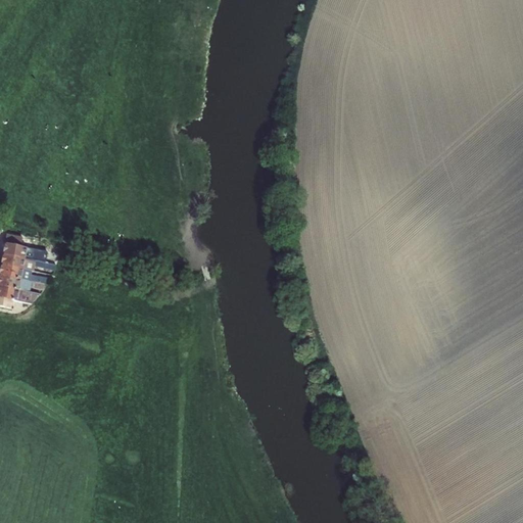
[(5,243),(3,253),(26,258),(28,248),(5,243)]
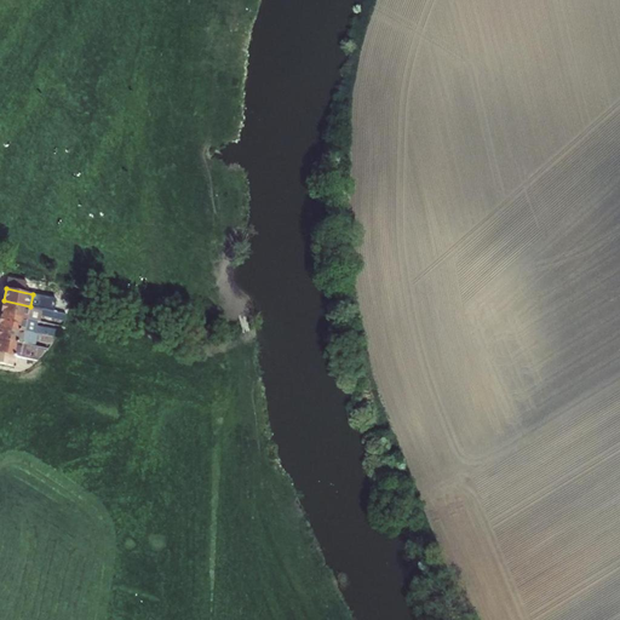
[(59,299),(33,294),(30,306),(67,315),(70,303),(59,299)]
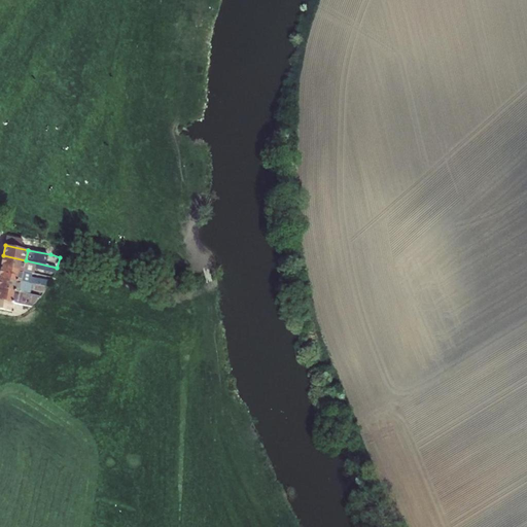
[(24,272),(26,260),(3,255),(1,267),(24,272)]
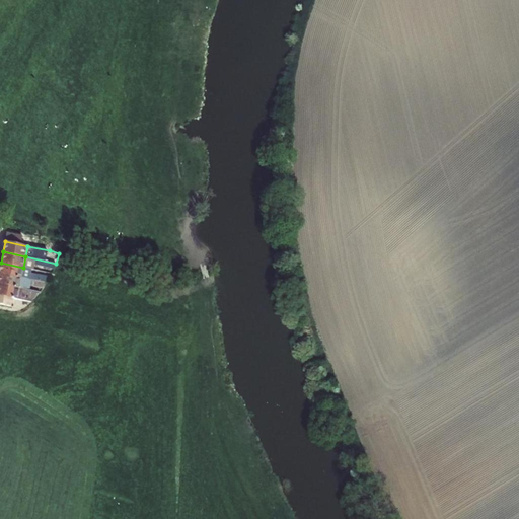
[(56,264),(25,256),(23,268),(31,270),(33,270),(34,265),(55,269),(56,264)]
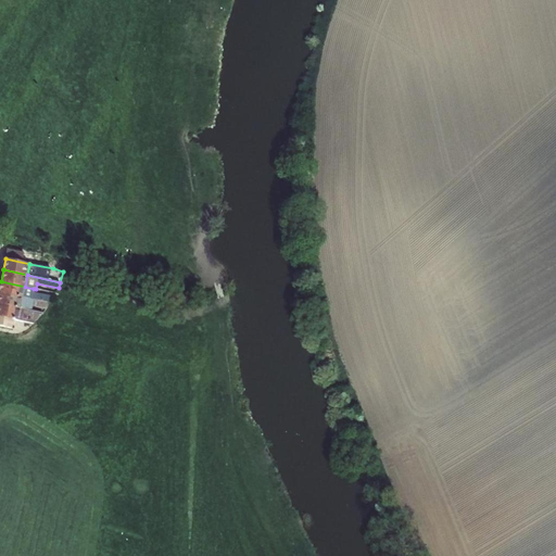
[(0,292),(23,298),(25,287),(1,281),(0,285),(0,292)]
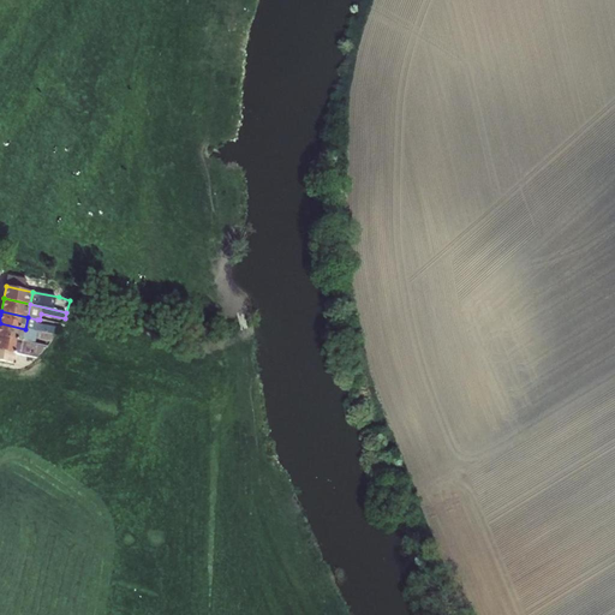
[(37,320),(28,317),(25,329),(54,334),(55,327),(36,323),(37,320)]
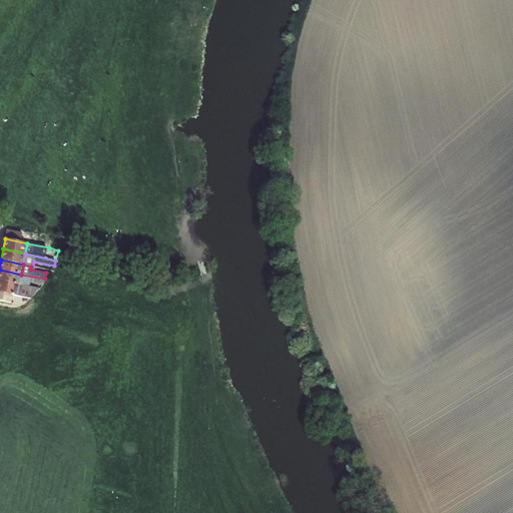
[(0,281),(19,285),(21,275),(0,270),(0,281)]
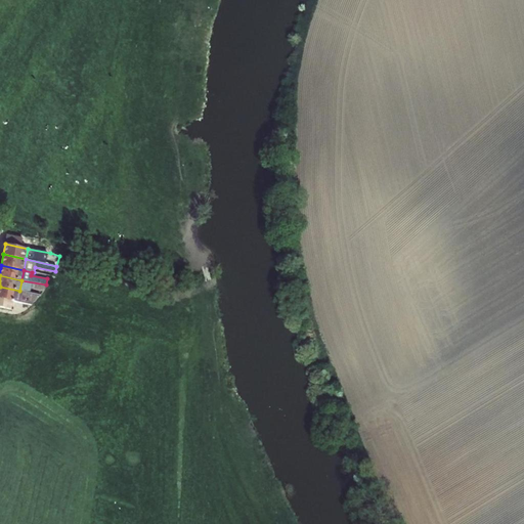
[(46,285),(22,280),(19,291),(30,293),(31,289),(43,292),(46,286),(46,285)]
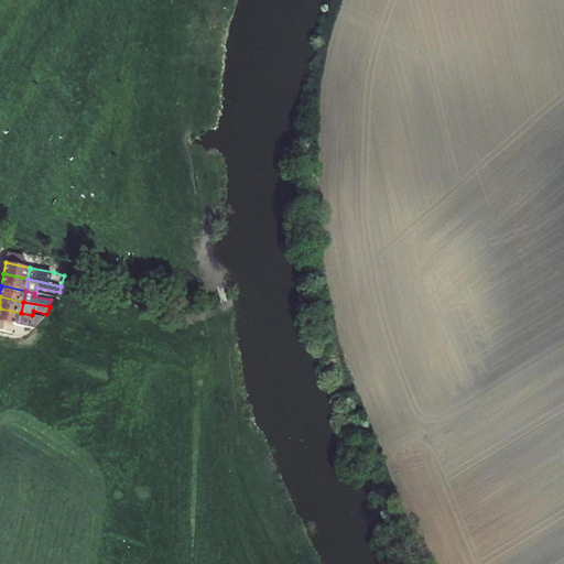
[(0,308),(0,321),(13,324),(19,325),(21,313),(0,308)]
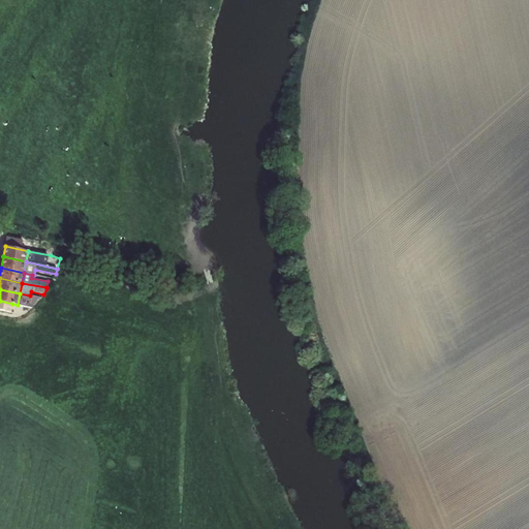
[(30,296),(20,293),(18,305),(31,308),(40,298),(30,296)]
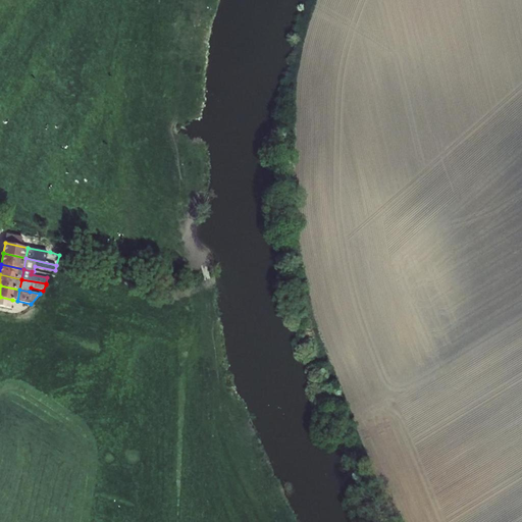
[(0,305),(11,308),(12,300),(0,297),(0,305)]
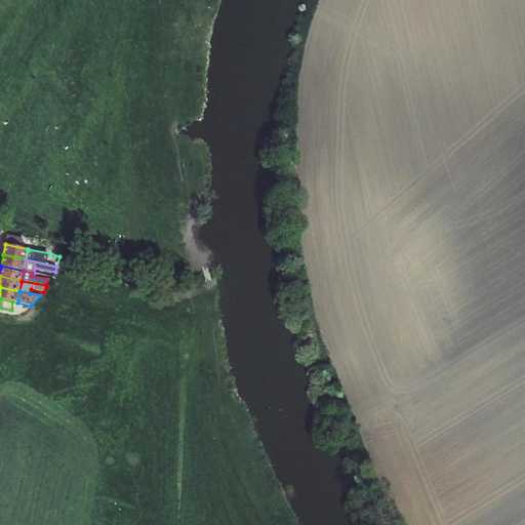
All buildings are outlined.
